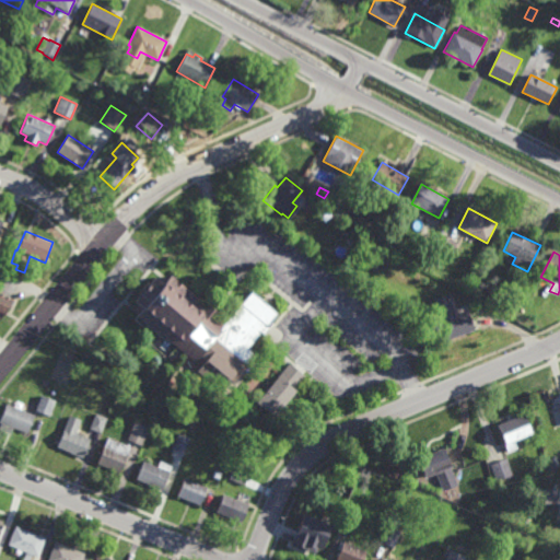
[(392,267),(382,261),(385,256),(395,261),(392,267)]
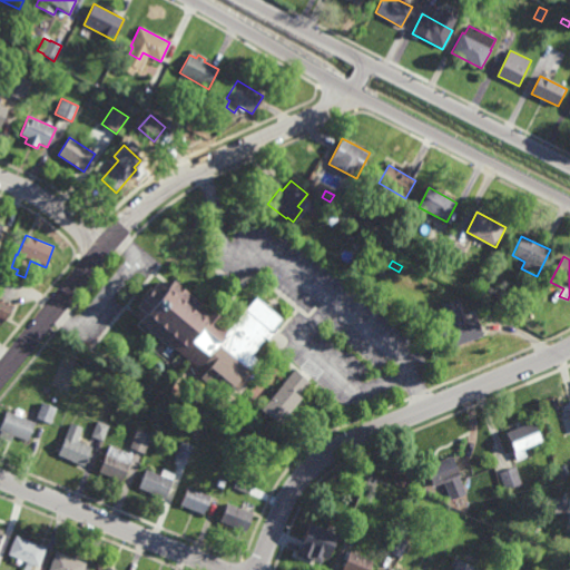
[(204,306),(202,310),(209,316),(213,312),(224,322),(220,326),(229,334),(255,297),(284,321),(266,343),(264,342),(253,357),(262,364),(239,393),(236,391),(227,402),(202,381),(210,370),(206,365),(202,371),(170,346),(168,349),(137,324),(139,322),(138,307),(158,282),(159,283),(175,282),(204,306)]
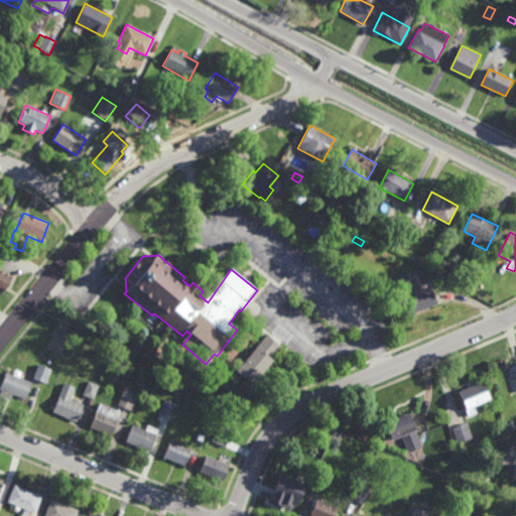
[(0,270),(11,276),(4,291),(0,288),(0,270)]
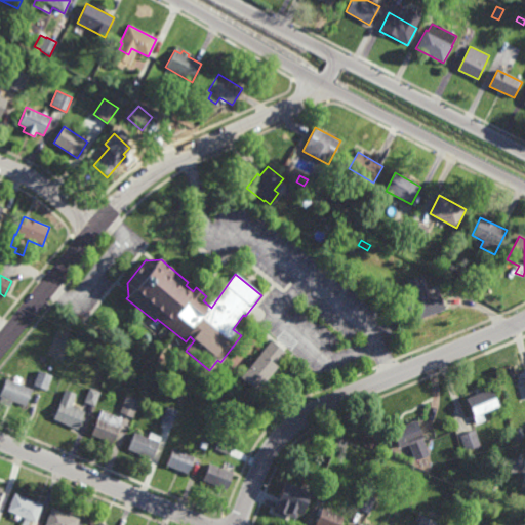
[(430,294),(438,292),(445,310),(417,320),(411,304),(410,304),(406,292),(427,285),(430,294)]
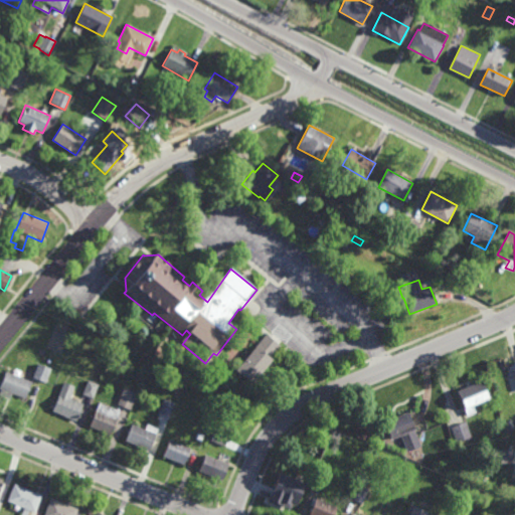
[(280,346),(271,356),(273,357),(251,382),(235,369),(255,344),(258,346),(266,335),(280,346)]
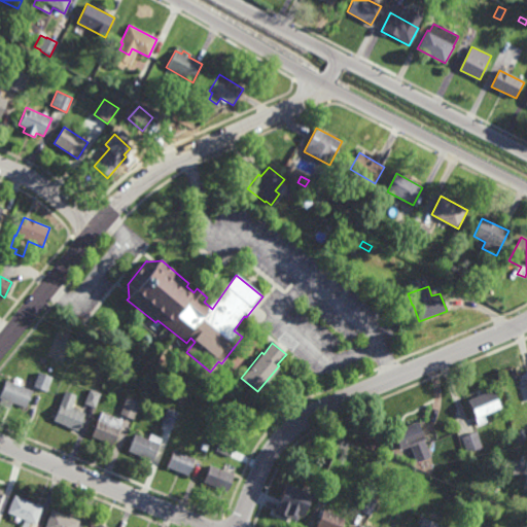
[(46,391),(33,385),(39,371),(53,376),(46,391)]
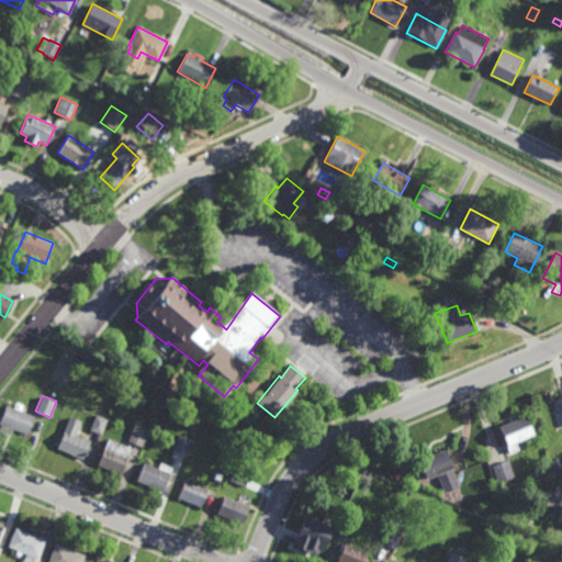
[(27,435),(13,429),(11,435),(0,430),(0,427),(1,424),(0,423),(0,419),(6,404),(35,416),(27,435)]
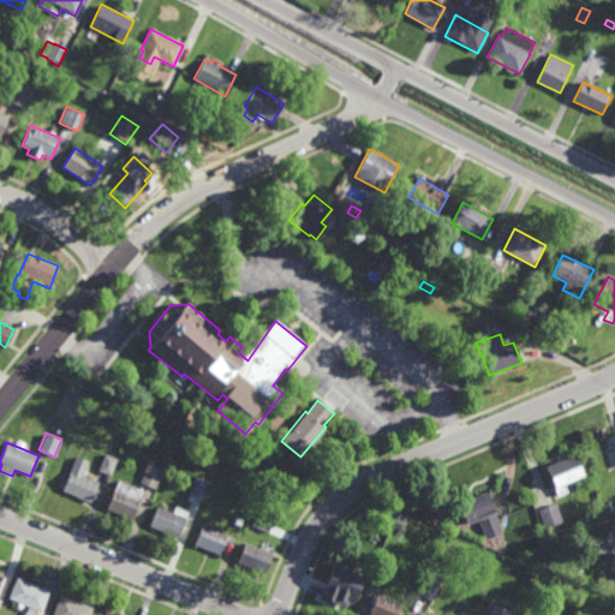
[(111,475),(99,470),(106,453),(118,458),(111,475)]
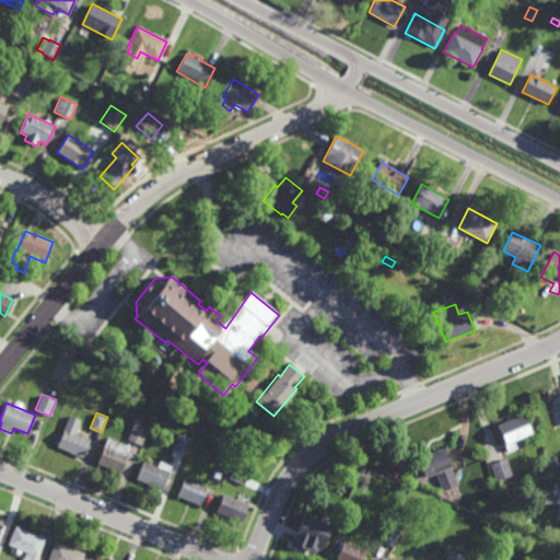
[(509,451),(505,443),(506,443),(499,424),(524,412),(533,431),(514,439),(517,447),(509,451)]
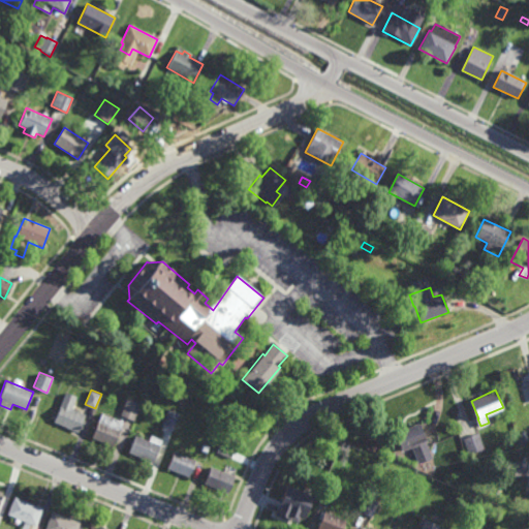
[(79,431),(54,421),(66,391),(76,396),(72,408),(86,413),(79,431)]
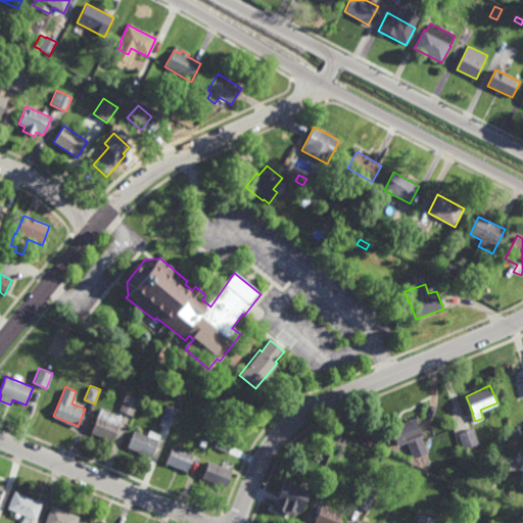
[(132,415),(120,410),(127,392),(139,398),(132,415)]
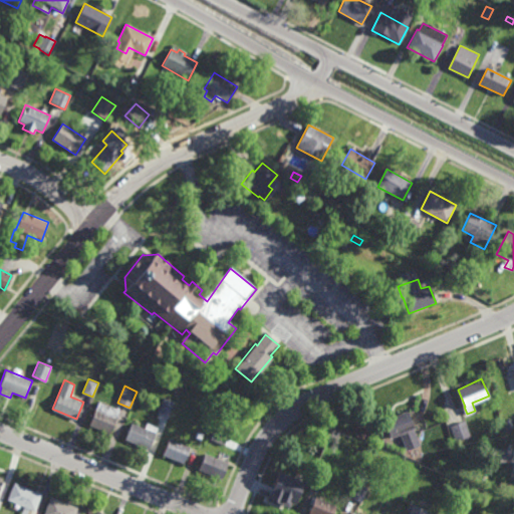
[(169,416),(158,412),(165,398),(175,402),(169,416)]
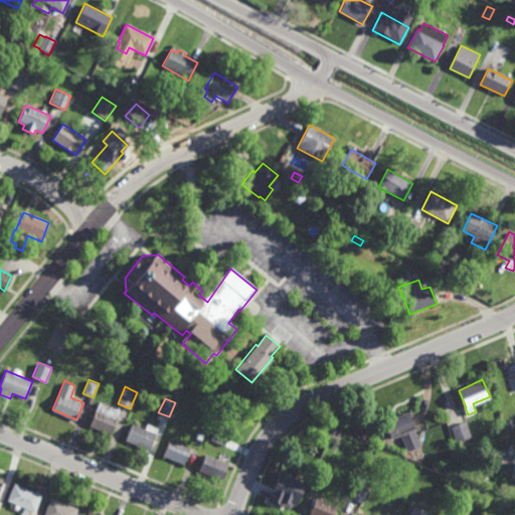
[(111,434),(90,425),(99,400),(120,409),(111,434)]
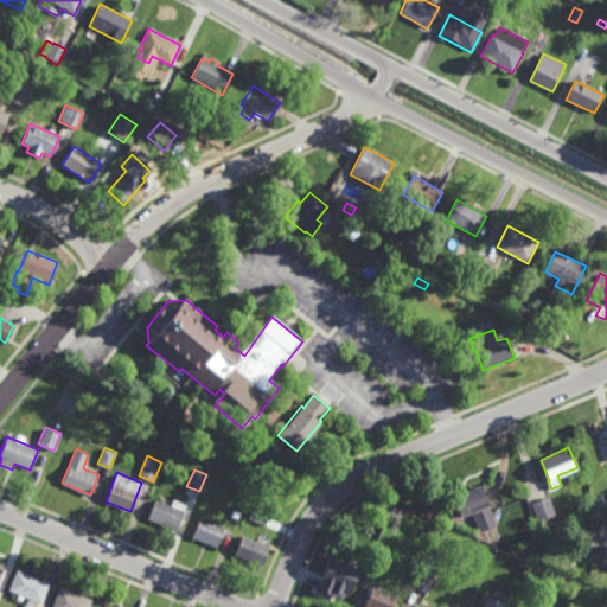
[(490,513),(475,519),(473,512),(460,517),(452,497),(480,485),(489,505),(487,505),(490,513)]
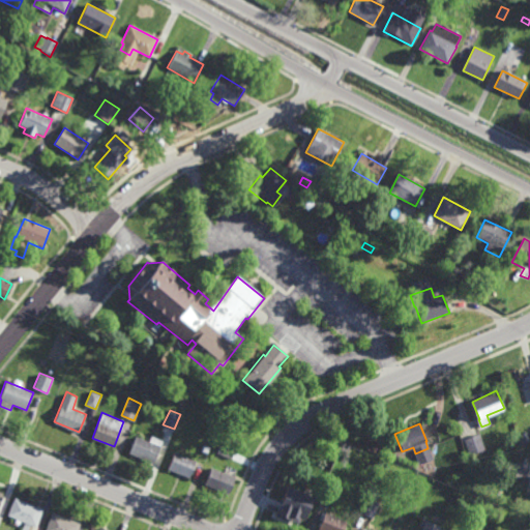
[(529,439),(523,441),(521,433),(527,431),(529,439)]
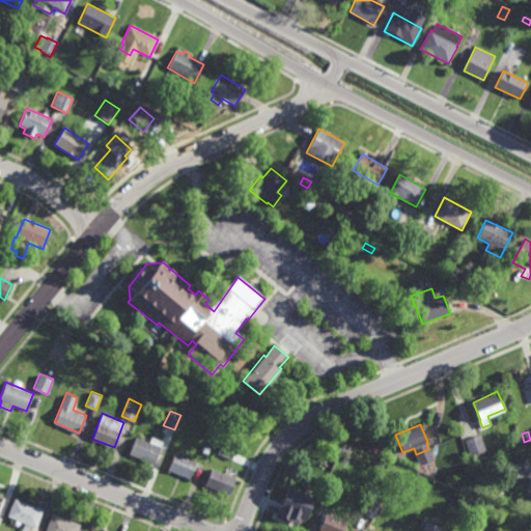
[(471,455),(465,440),(479,434),(485,450),(471,455)]
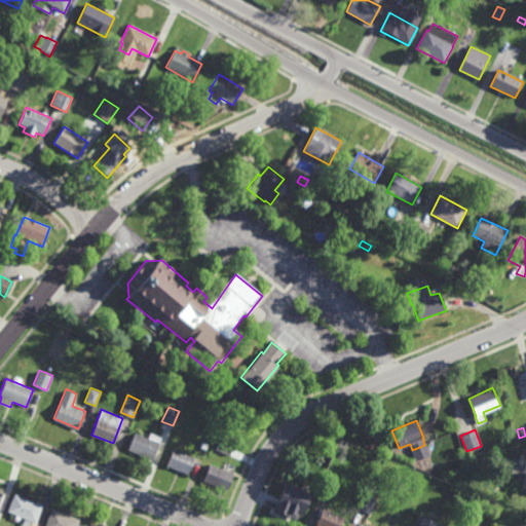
[(152,459),(128,450),(136,433),(149,438),(151,431),(161,437),(152,459)]
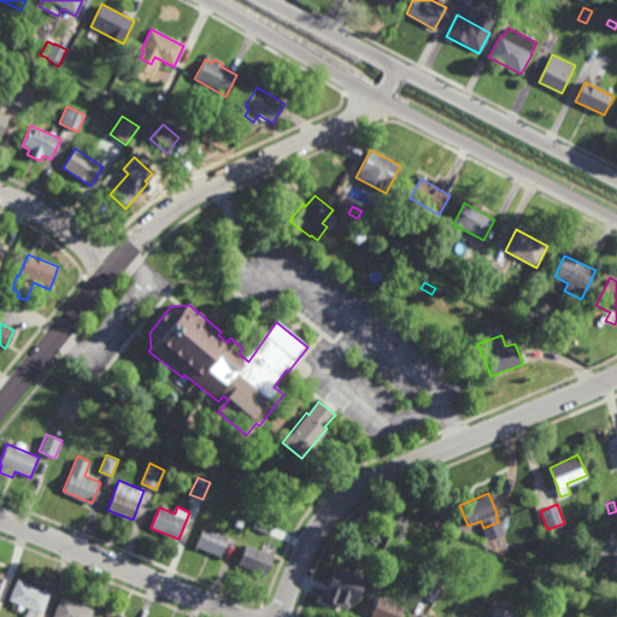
[(270,534),(253,527),(257,518),(274,524),(270,534)]
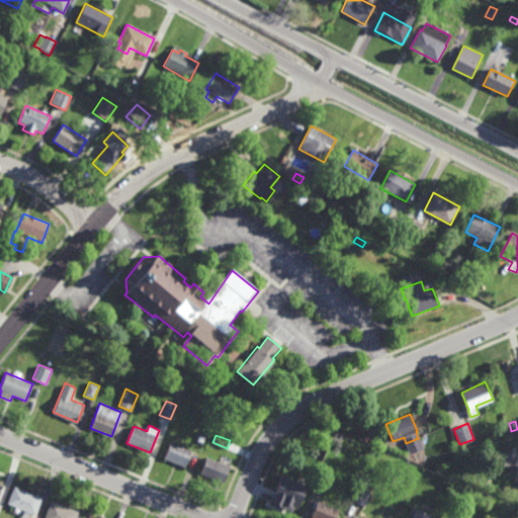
[(185,466),(164,458),(171,442),(192,450),(185,466)]
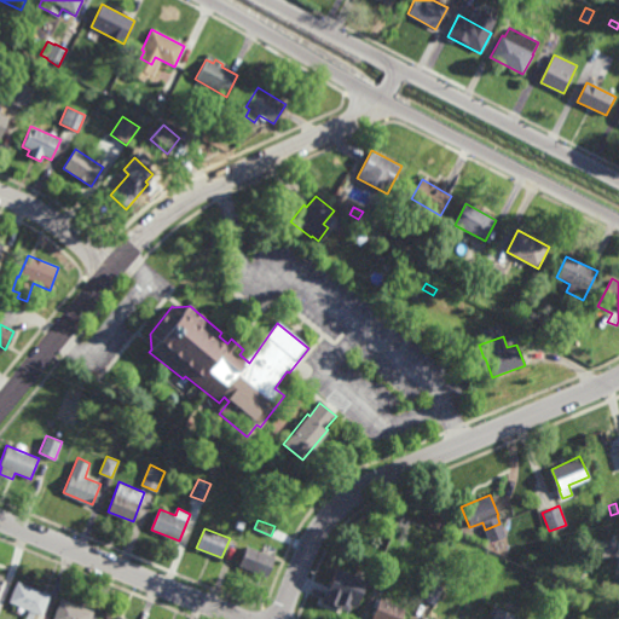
[(528,542),(525,532),(533,528),(537,538),(528,542)]
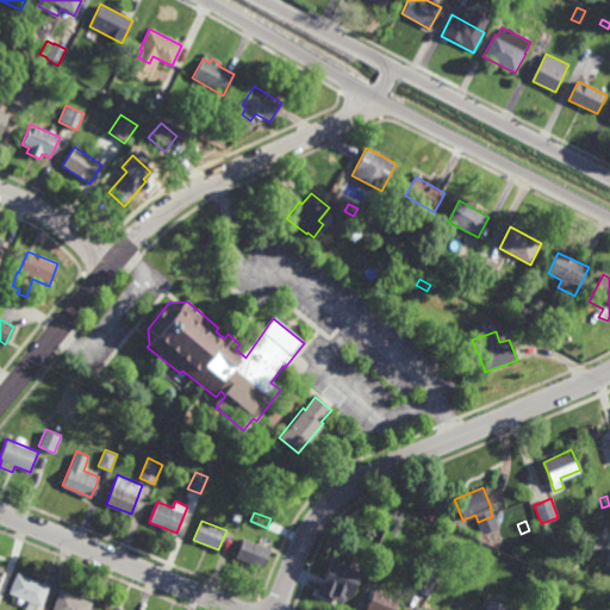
[(609,545),(595,545),(595,530),(609,530),(609,545)]
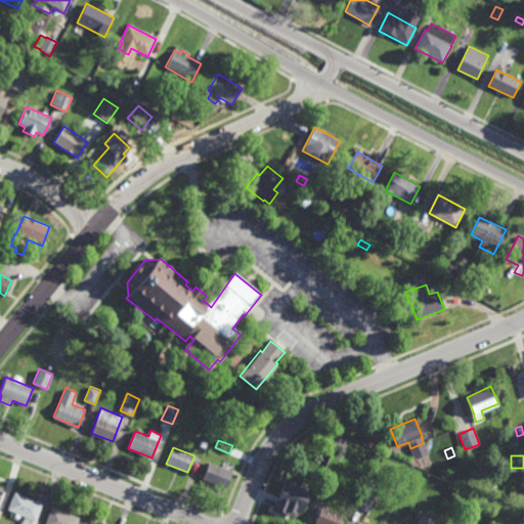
[(226,489),(203,480),(210,463),(232,472),(226,489)]
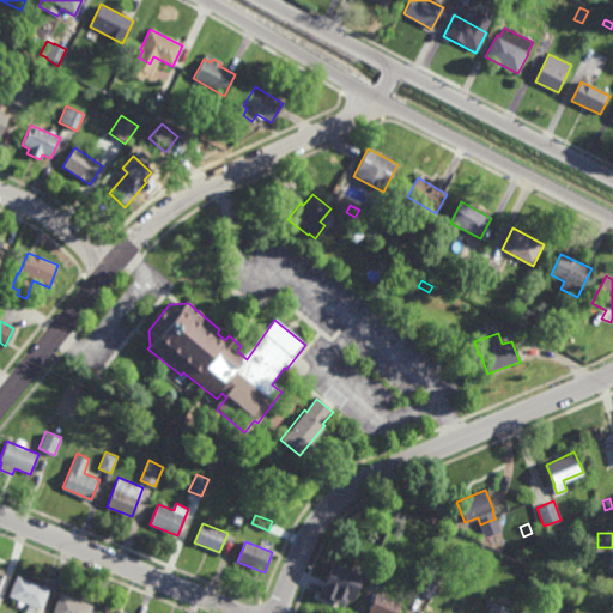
[(380,584),(370,580),(376,563),(387,568),(380,584)]
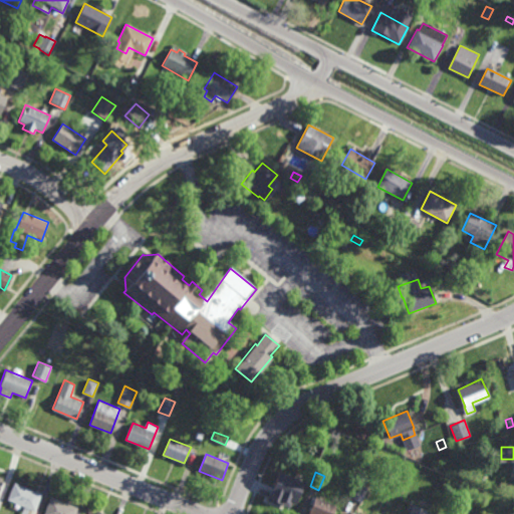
[(291,506),(266,496),(273,480),(297,490),(291,506)]
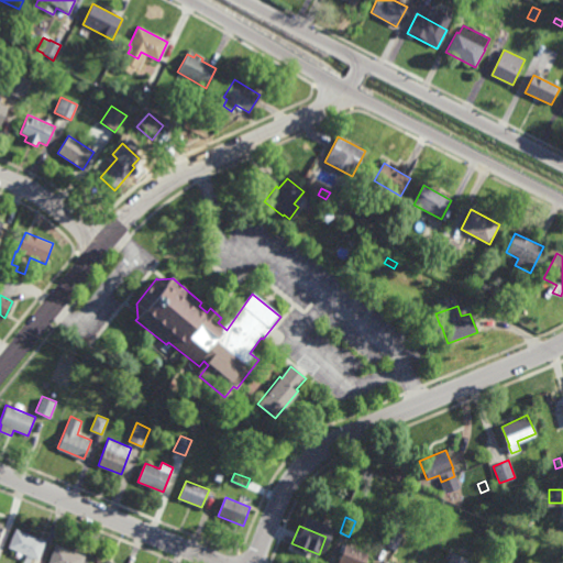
[(39,560),(32,556),(30,562),(22,562),(26,554),(8,547),(15,528),(46,540),(39,560)]
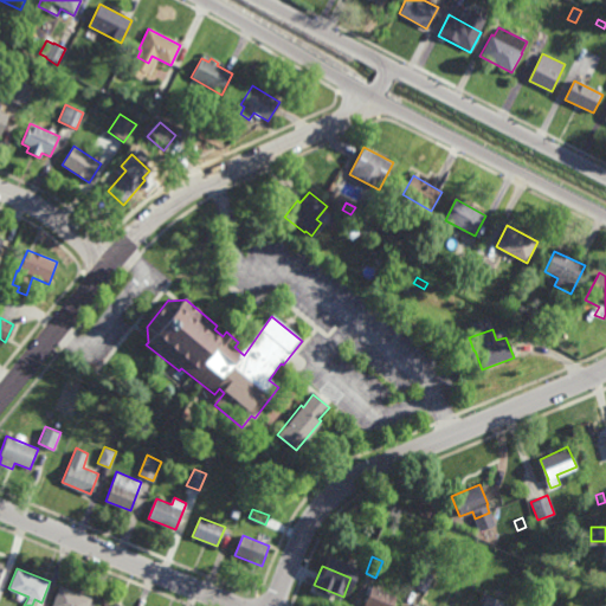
[(426,591),(411,585),(417,568),(433,574),(426,591)]
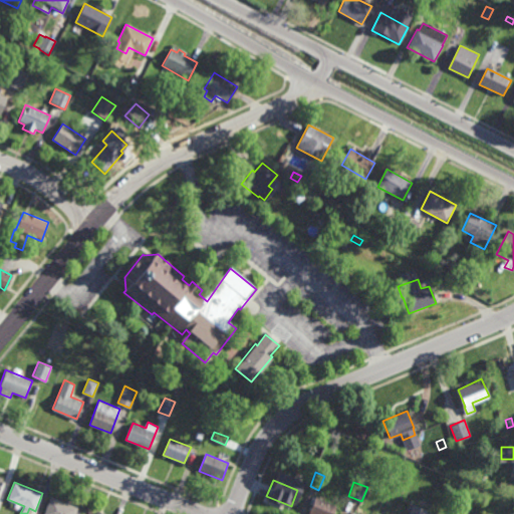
[(74,513),(43,513),(51,497),(77,507),(74,513)]
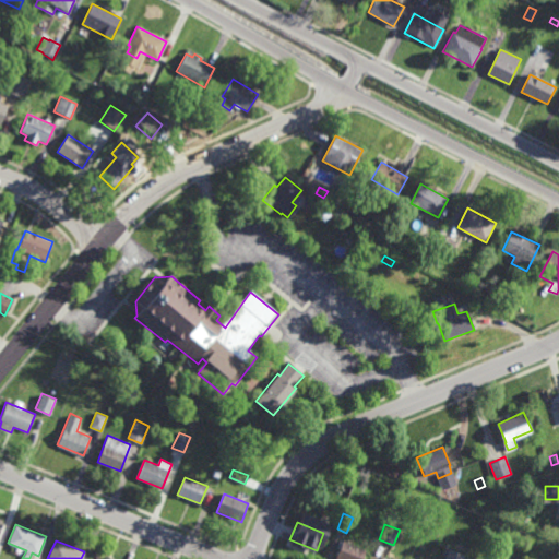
[(361,558),(339,558),(336,558),(344,540),(366,549),(361,558)]
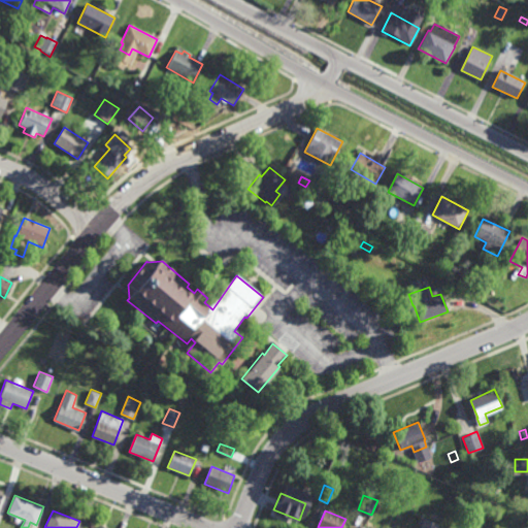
[(437,527),(419,527),(424,518),(439,524),(437,527)]
